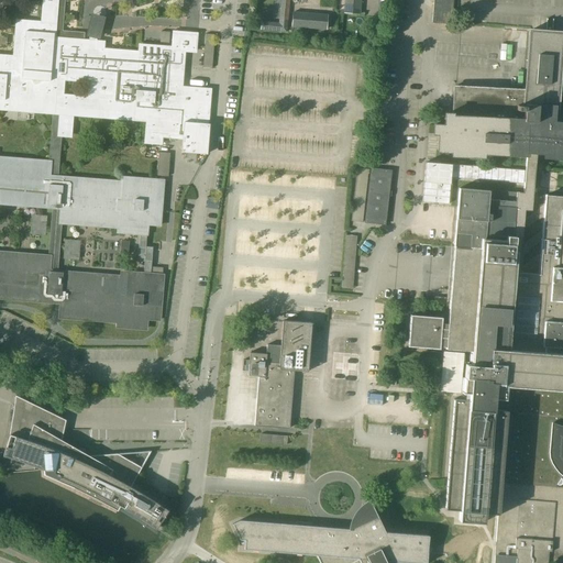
[(44,0),(42,23),(18,21),(14,57),(0,56),(0,109),(54,113),(50,163),(0,158),(0,297),(59,302),(58,317),(117,321),(117,327),(146,329),(147,320),(159,320),(163,276),(162,276),(163,268),(152,267),(153,249),(146,247),(147,227),(159,228),(163,183),(121,179),(121,184),(56,179),(59,136),(68,138),(69,122),(68,121),(68,113),(146,120),(145,142),(161,143),(161,135),(181,138),(180,152),(206,154),(208,124),(206,124),(209,90),(179,88),(183,51),(195,52),(196,35),(173,33),(172,48),(139,46),(138,54),(102,51),(103,43),(81,42),(83,34),(61,32),(63,0),(44,0)]
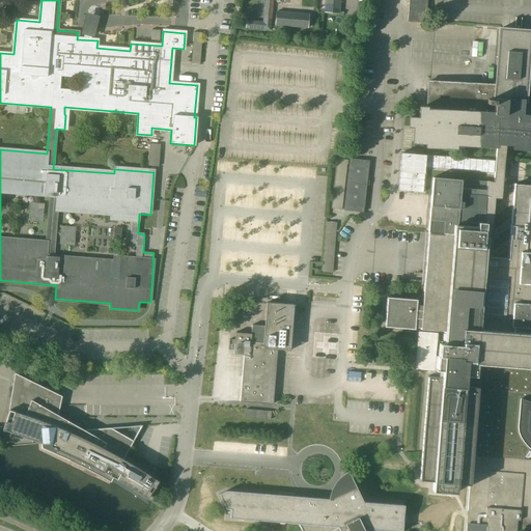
[(273,0),(264,0),(263,16),(272,17),(273,0)]
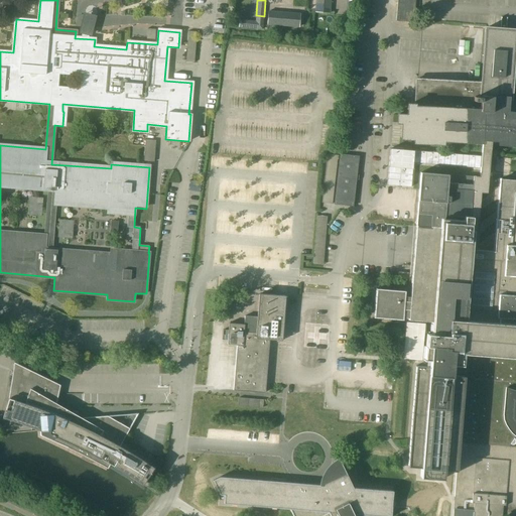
[(316,0),(315,12),(329,13),(330,0),(316,0)]
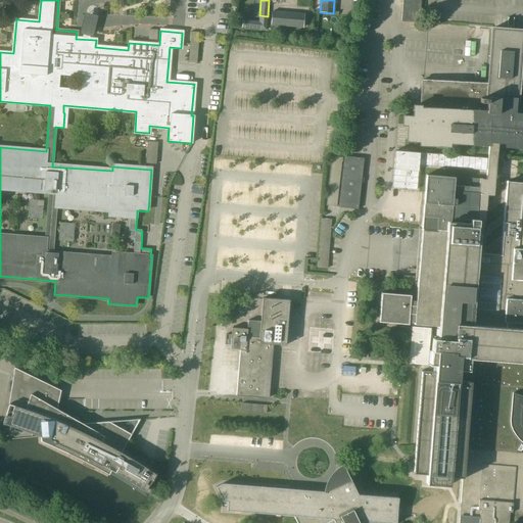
[(402,0),(401,22),(420,24),(421,0),(402,0)]
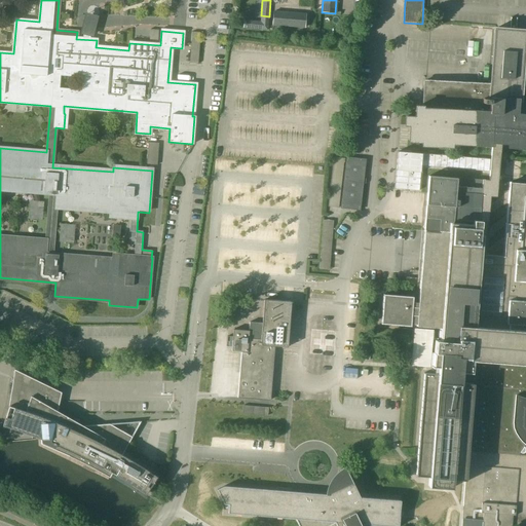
[(307,28),(307,11),(273,11),(273,27),(307,28)]
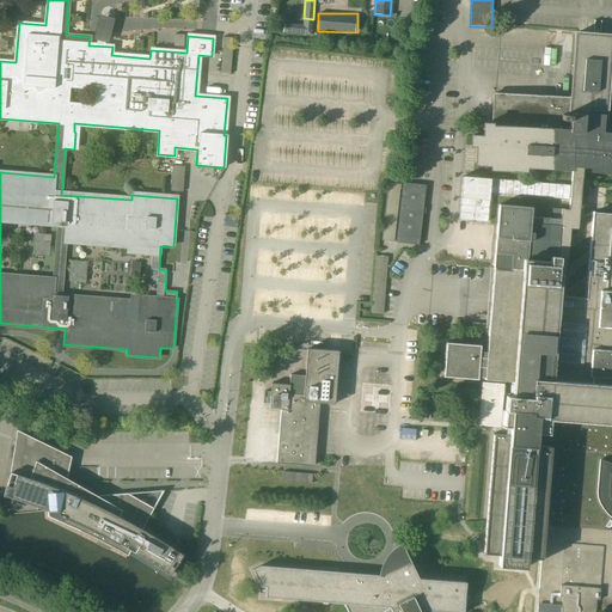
[(570,199),(570,200),(569,209),(562,209),(532,207),(499,204),(494,268),(488,352),(482,352),(479,352),(481,348),(481,346),(463,344),(446,343),(444,378),(478,380),(478,377),(484,378),(483,393),(482,404),(479,404),(479,414),(478,424),(489,426),(500,427),(500,424),(501,424),(501,426),(509,427),(508,434),(493,433),(484,554),(500,555),(499,565),(526,567),(527,556),(542,557),(538,605),(537,611),(594,611),(595,610),(604,611),(611,611),(611,609),(611,528),(604,527),(605,525),(606,527),(609,527),(611,527),(611,525),(611,520),(610,519),(611,516),(611,212),(610,213),(593,212),(589,255),(586,299),(564,297),(568,263),(570,230),(579,230),(579,220),(580,210),(581,210),(583,184),(585,165),(593,166),(593,170),(611,171),(611,133),(605,133),(611,53),(611,38),(611,35),(601,35),(603,20),(601,20),(601,24),(595,24),(595,20),(594,28),(594,35),(579,34),(576,32),(574,66),(571,98),(497,93),(495,124),(484,123),(483,135),(472,135),(471,145),(478,145),(477,163),(494,164),(493,167),(526,170),(526,165),(573,169),(571,185),(463,177),(459,219),(460,219),(489,221),(489,208),(490,194),(528,196),(567,200),(567,199),(570,199)]
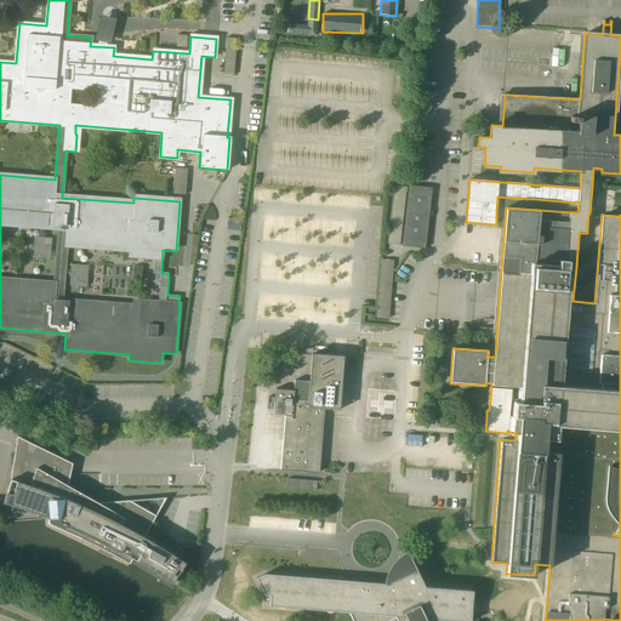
[(177,47),(189,49),(191,34),(178,34),(177,47)]
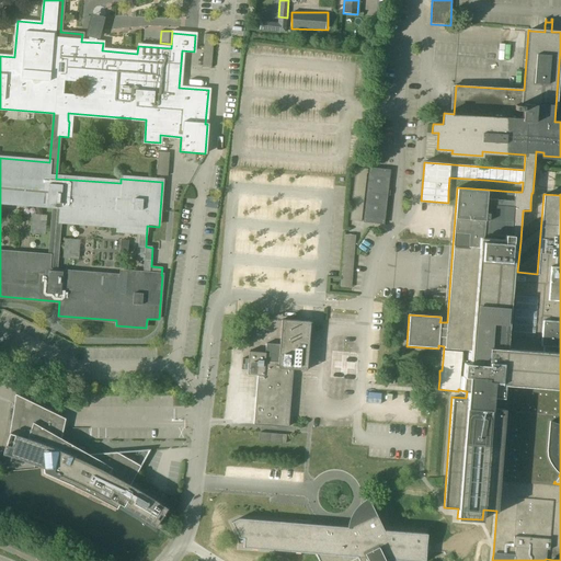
[(213,67),(214,34),(205,33),(204,66),(213,67)]
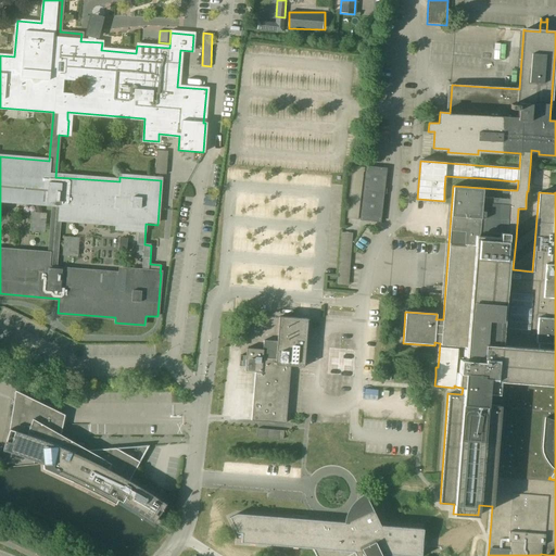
[(167,174),(168,150),(158,150),(156,173),(167,174)]
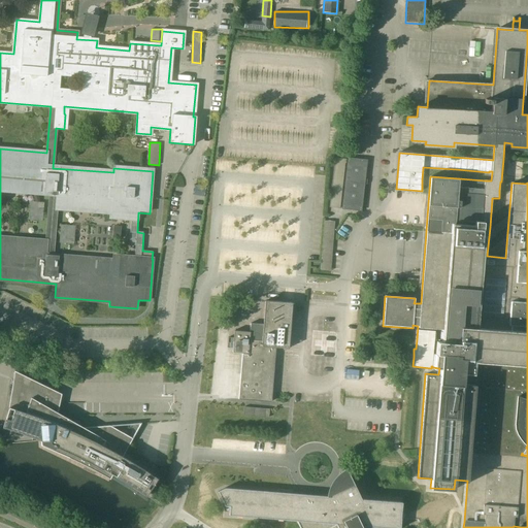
[(366,160),(348,158),(342,209),(361,211),(366,160)]
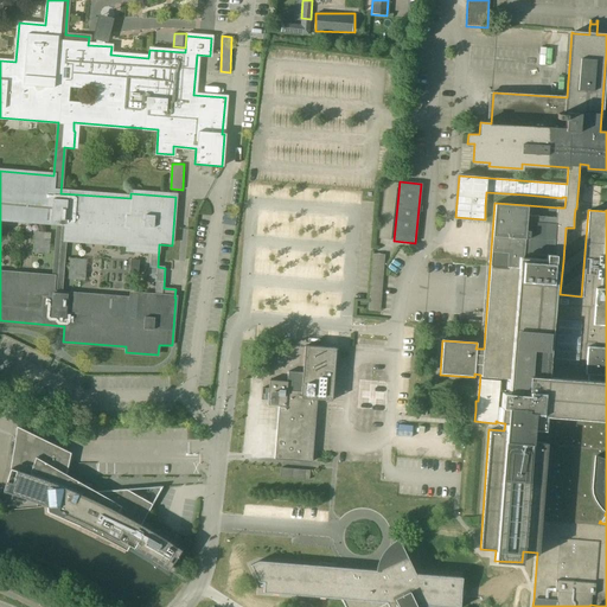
[(374,253),(371,304),(383,305),(385,253),(374,253)]
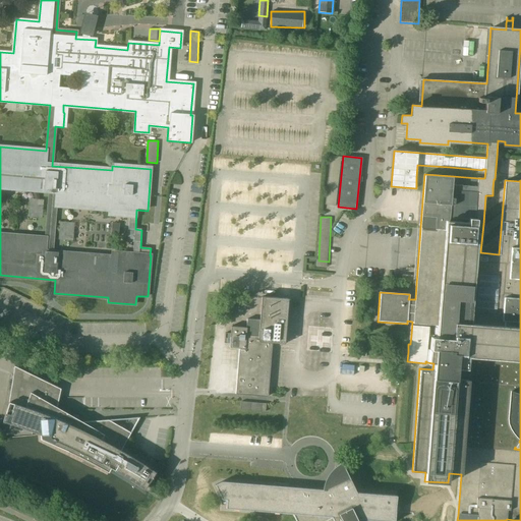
[(262,296),(259,329),(231,327),(229,348),(239,348),(236,394),(268,396),(272,343),(285,344),(289,298),(262,296)]
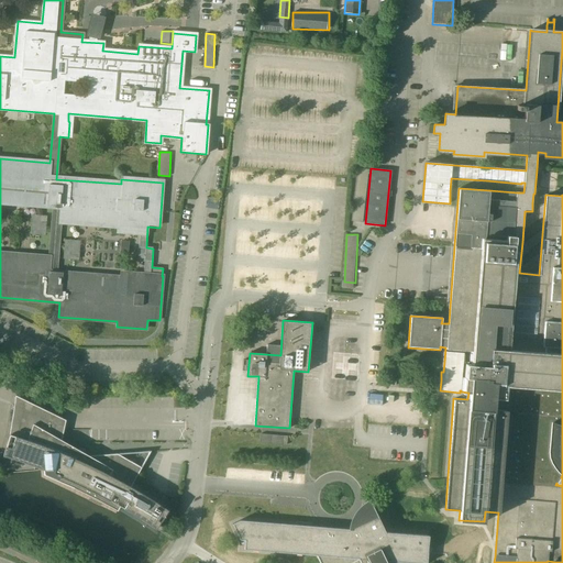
[(145,521),(155,529),(168,510),(162,506),(156,503),(146,496),(139,492),(130,486),(151,451),(84,456),(83,450),(85,450),(85,449),(84,449),(83,449),(80,449),(79,449),(77,450),(61,440),(66,420),(15,395),(9,434),(2,455),(13,459),(23,462),(40,461),(40,467),(43,466),(44,471),(44,475),(51,478),(59,482),(67,485),(76,489),(81,492),(90,496),(98,500),(107,505),(117,510),(120,506),(129,511),(136,517),(145,521)]
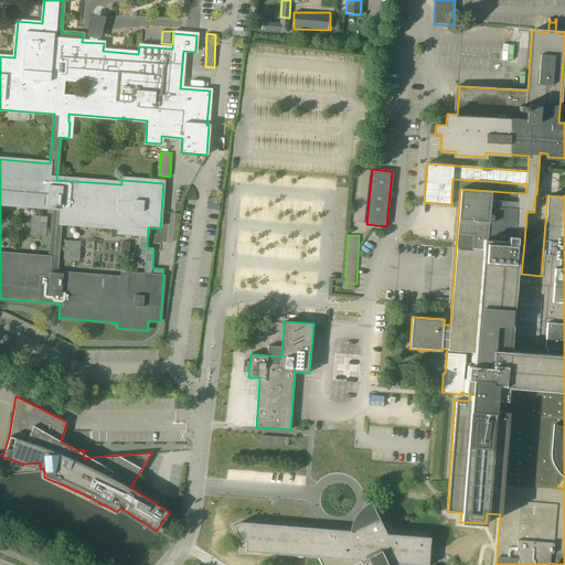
[(284,445),(284,436),(262,435),(262,445),(284,445)]
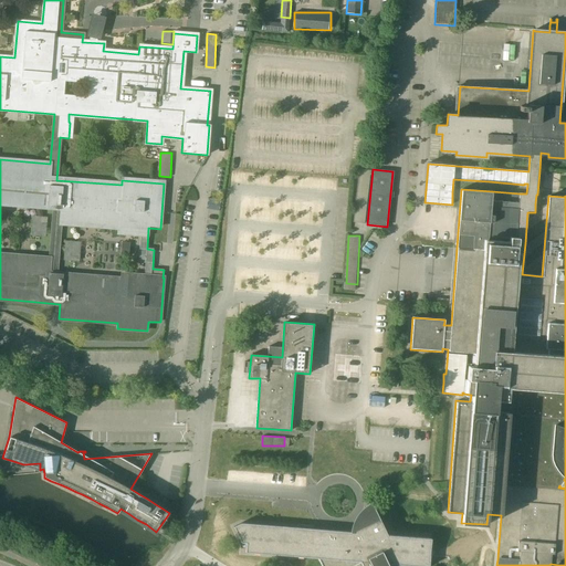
[(409,565),(428,565),(430,538),(387,535),(371,503),(370,503),(378,519),(350,532),(241,523),(233,526),(241,543),(245,543),(244,553),(317,558),(321,565),(353,565),(367,559),(370,565),(390,565),(409,565)]
